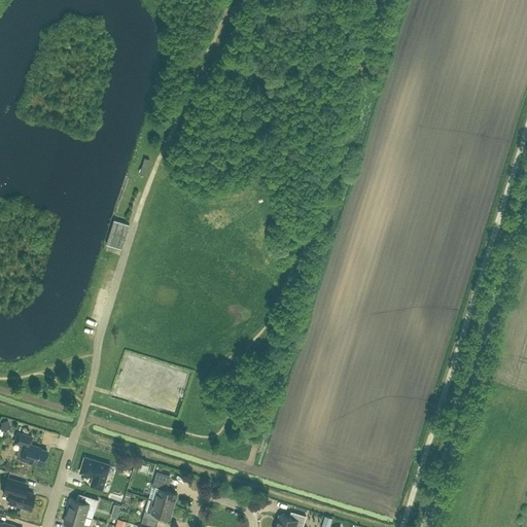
[(121,249),(130,224),(114,220),(107,244),(108,244),(112,246),(121,249)]
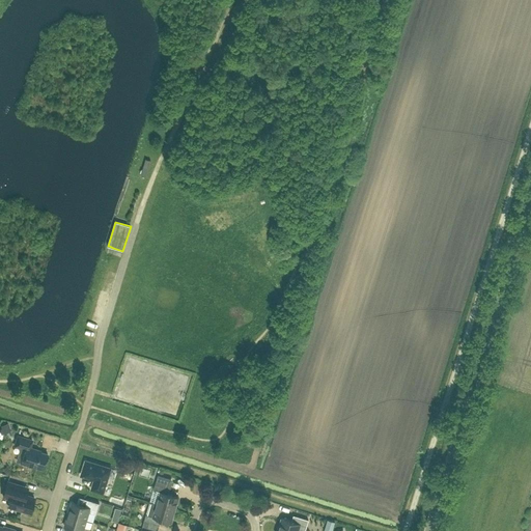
[(10,430),(7,422),(1,425),(0,428),(0,431),(1,435),(10,430)]
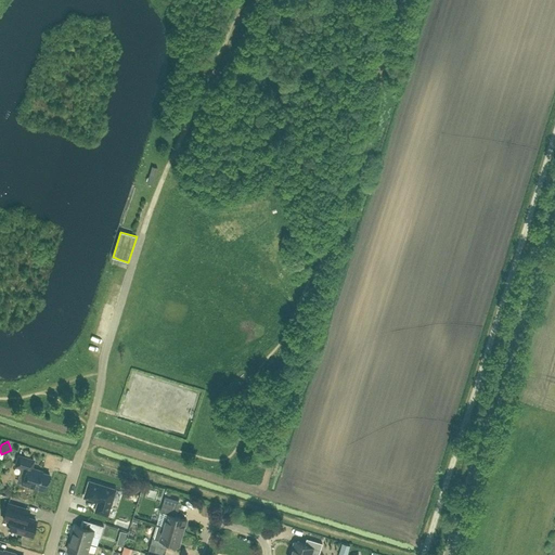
[(50,475),(35,470),(36,469),(30,467),(34,460),(18,455),(15,466),(26,469),(25,475),(21,474),(18,481),(22,482),(22,483),(44,490),(50,475)]
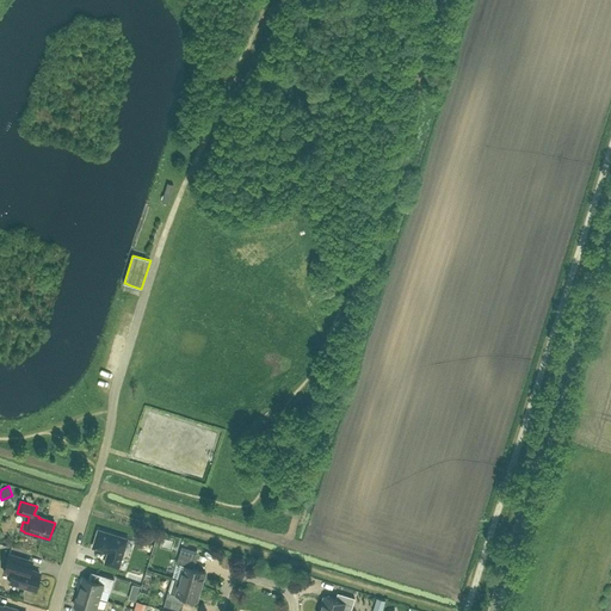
[(119,567),(128,538),(98,530),(93,547),(109,551),(105,562),(119,567)]
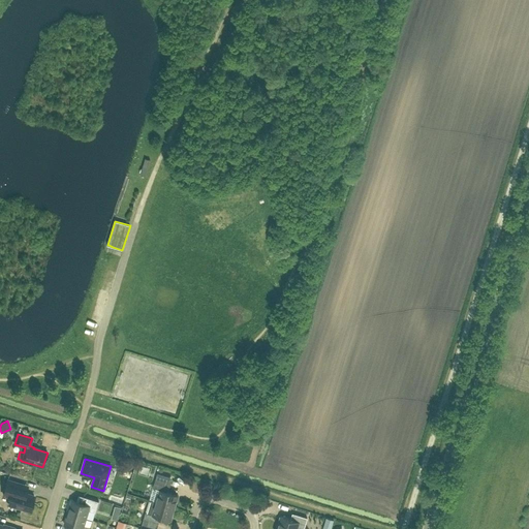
[(134,465),(131,460),(126,464),(129,469),(134,465)]
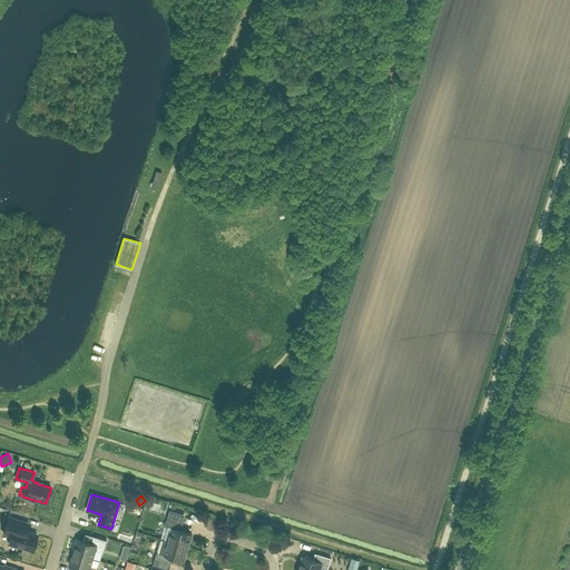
[(168,541),(188,547),(192,533),(178,530),(183,514),(169,510),(165,526),(173,528),(168,541)]
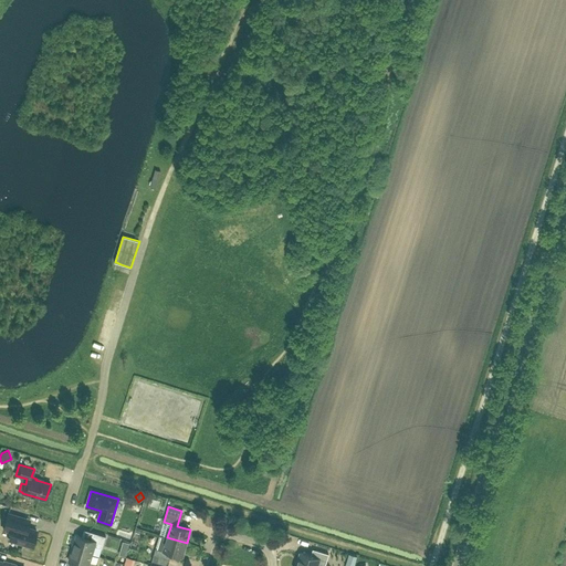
[(37,531),(27,527),(29,520),(23,517),(8,513),(3,528),(11,532),(9,540),(31,546),(37,531)]
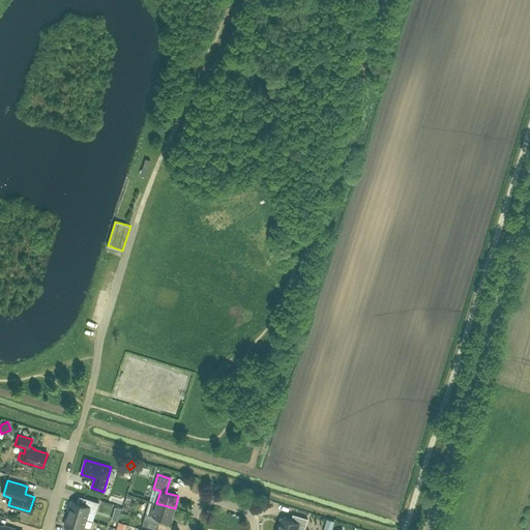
[(68,513),(86,519),(89,511),(95,513),(99,502),(86,498),(84,504),(72,501),(68,513)]
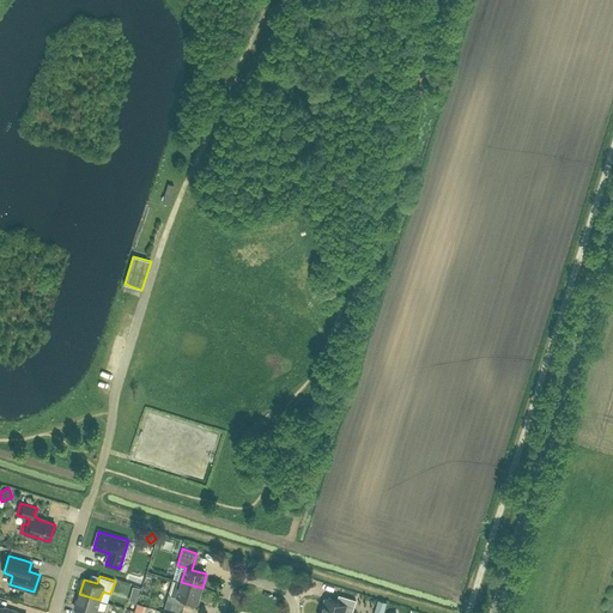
[(198,602),(202,588),(181,582),(174,580),(169,594),(167,600),(165,607),(178,612),(181,605),(183,598),(198,602)]
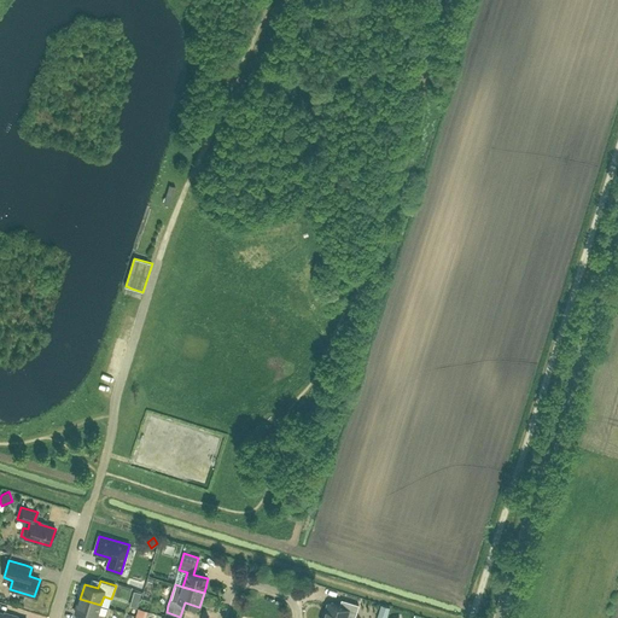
[(98,613),(100,605),(80,599),(75,612),(88,617),(87,617),(105,617),(106,616),(98,613)]
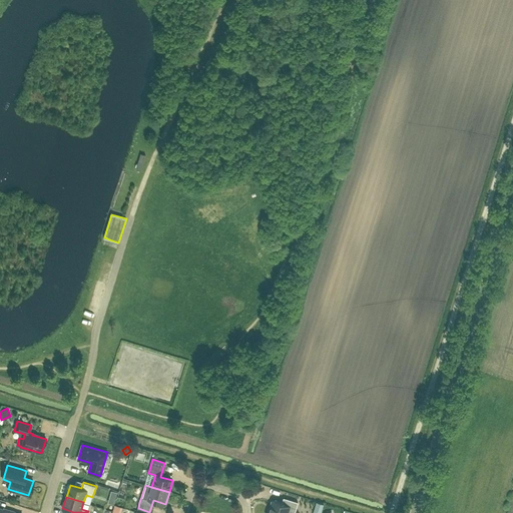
[(285,504),(272,500),(269,512),(270,512),(288,512),(289,511),(294,512),(296,512),(300,503),(287,499),(285,504)]
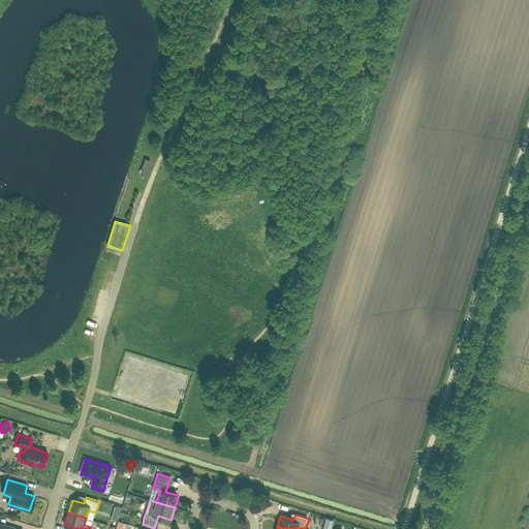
[(117,520),(114,528),(123,528),(125,522),(117,520)]
